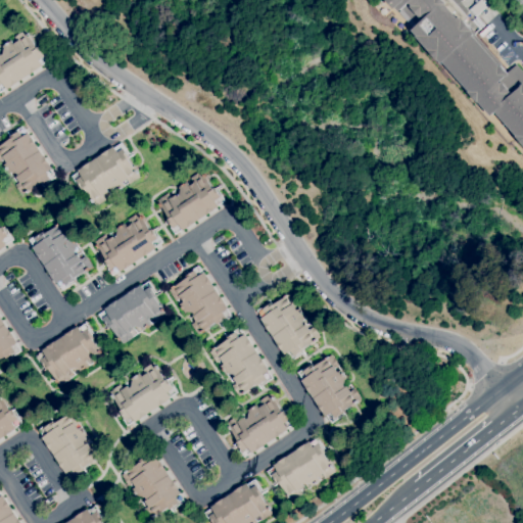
[(516,64),(522,72),(522,146),(517,138),(517,139),(494,113),(490,116),(478,102),(470,93),(469,94),(441,63),(440,64),(436,60),(436,59),(417,37),(417,36),(412,30),(417,26),(402,9),(399,11),(396,8),(395,9),(386,0),(461,0),(460,1),(469,11),(465,14),(467,17),(466,18),(466,19),(464,20),(473,31),(472,31),(474,34),(473,35),(498,64),(500,63),(508,73),(516,64)]
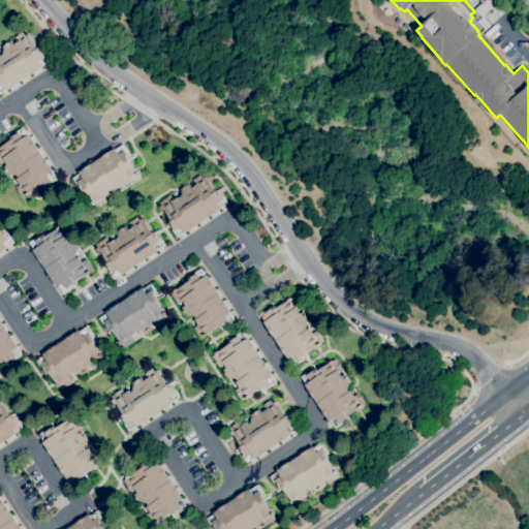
[(0,93),(0,56),(3,54),(3,49),(2,47),(10,40),(13,44),(18,41),(14,37),(26,30),(28,33),(30,36),(37,48),(39,47),(42,52),(43,52),(50,60),(42,65),(43,66),(7,90),(6,89),(0,93)]
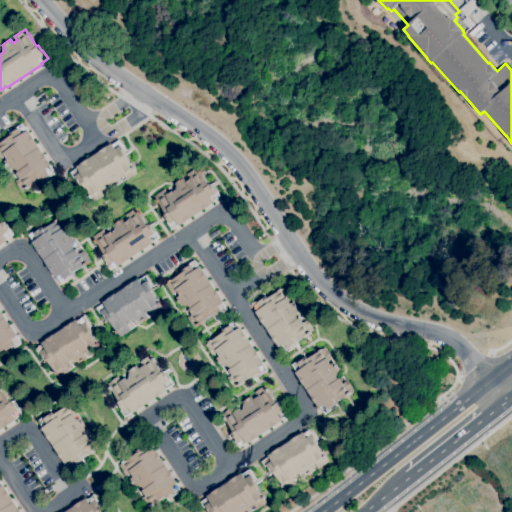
[(21,191),(14,180),(18,178),(15,173),(17,172),(16,169),(11,169),(9,170),(3,162),(6,159),(3,155),(0,156),(0,142),(9,136),(9,135),(17,129),(16,128),(22,124),(26,131),(28,130),(51,165),(50,166),(54,173),(42,181),(42,180),(40,181),(39,180),(32,184),(33,185),(28,188),(28,187),(25,189),(25,188),(21,191)]
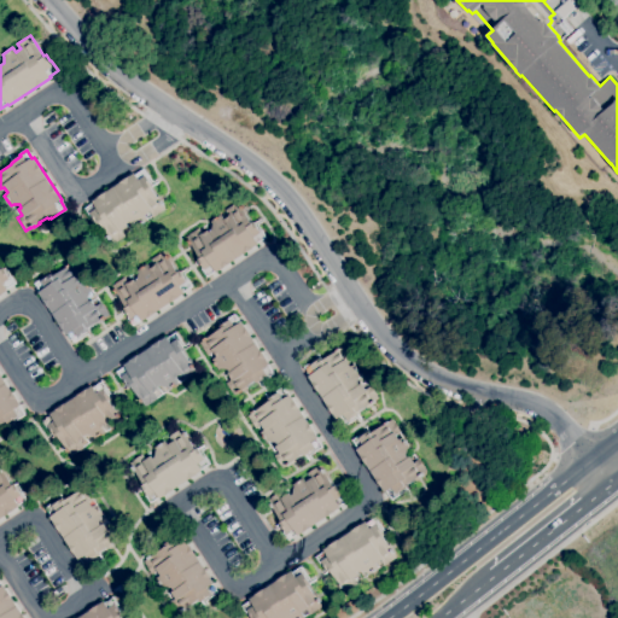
[(114,243),(110,239),(110,240),(108,237),(106,237),(103,232),(105,231),(99,222),(97,223),(91,214),(89,215),(85,208),(93,203),(92,200),(134,173),(135,174),(144,169),(150,178),(147,179),(153,187),(151,188),(157,197),(158,196),(162,200),(161,200),(163,204),(162,205),(164,209),(152,217),(149,213),(144,215),(147,220),(136,226),(134,223),(129,222),(126,223),(128,226),(122,231),(126,235),(114,243)]
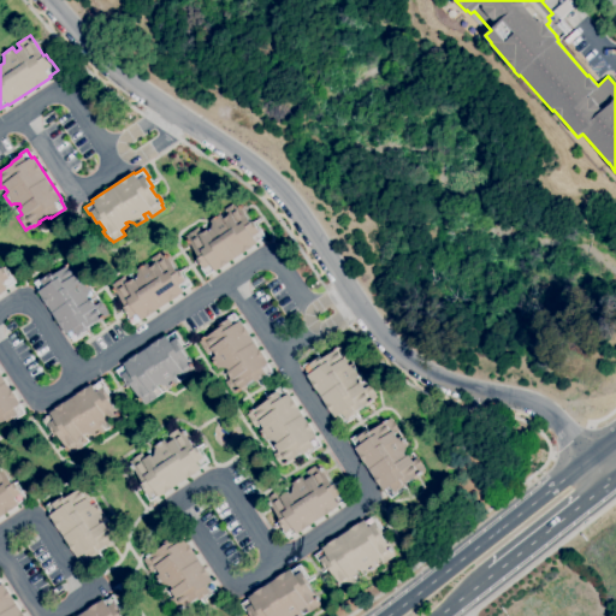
[(206,276),(201,268),(202,267),(196,258),(199,256),(193,248),(191,249),(188,244),(189,243),(187,241),(188,240),(185,236),(188,234),(197,226),(201,232),(202,232),(207,230),(208,231),(212,229),(207,221),(220,213),(224,218),(229,215),(224,209),(237,201),(240,206),(241,205),(242,207),(243,207),(247,212),(244,213),(250,221),(253,220),(258,227),(259,226),(265,236),(256,241),(258,243),(215,271),(214,270),(206,276)]
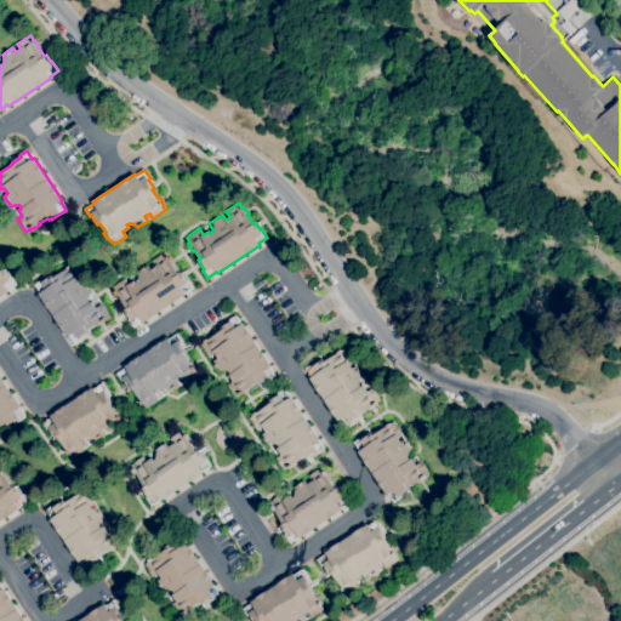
[(134,326),(129,319),(130,319),(124,309),(126,308),(120,300),(119,300),(114,294),(115,294),(114,291),(115,291),(113,286),(115,285),(115,284),(125,278),(129,284),(134,280),(135,283),(138,280),(138,274),(137,272),(148,265),(151,269),(155,267),(152,260),(161,254),(164,252),(167,256),(170,258),(170,257),(175,263),(172,265),(178,273),(181,272),(187,280),(188,280),(193,288),(184,292),(186,295),(143,323),(142,322),(134,326)]
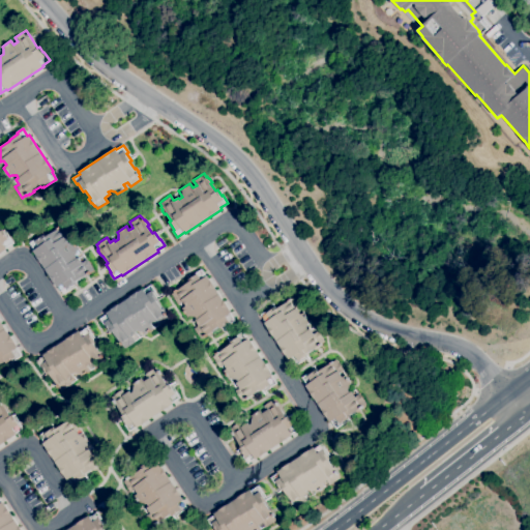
[(63,294),(59,286),(57,287),(33,251),(34,249),(29,242),(35,238),(36,240),(45,235),(46,236),(57,229),(60,227),(64,225),(71,235),(66,239),(68,243),(72,240),(79,248),(74,253),(77,258),(78,257),(81,262),(82,261),(82,262),(87,259),(92,266),(91,266),(93,269),(90,272),(88,274),(88,275),(84,278),(83,276),(76,282),(76,283),(68,288),(69,290),(63,294)]
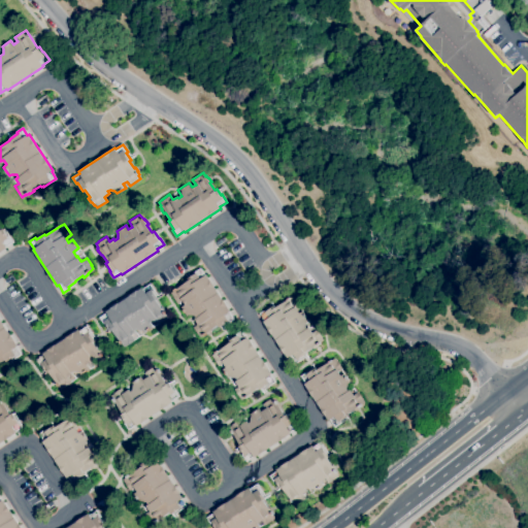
[(0,228),(1,230),(2,228),(6,234),(7,234),(13,242),(6,246),(7,248),(0,252),(0,228)]
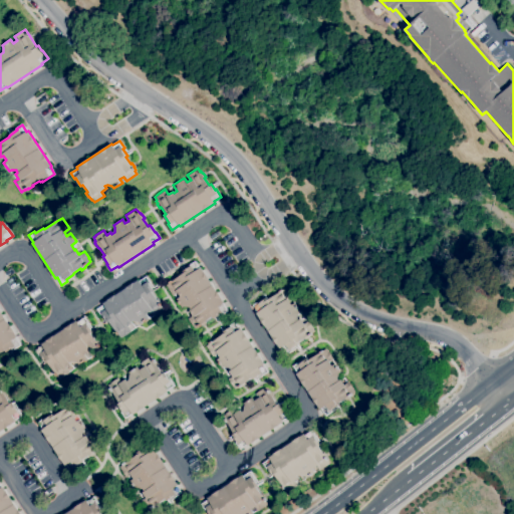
[(194,328),(188,318),(192,315),(191,315),(192,314),(189,310),(191,309),(189,307),(184,306),(182,307),(176,299),(180,296),(178,292),(173,295),(166,285),(170,283),(169,282),(172,280),(172,281),(183,273),(182,272),(190,267),(189,265),(195,261),(199,268),(201,267),(224,303),(223,304),(227,310),(221,314),(220,313),(213,318),(212,317),(201,324),(201,325),(199,327),(198,326),(194,328)]
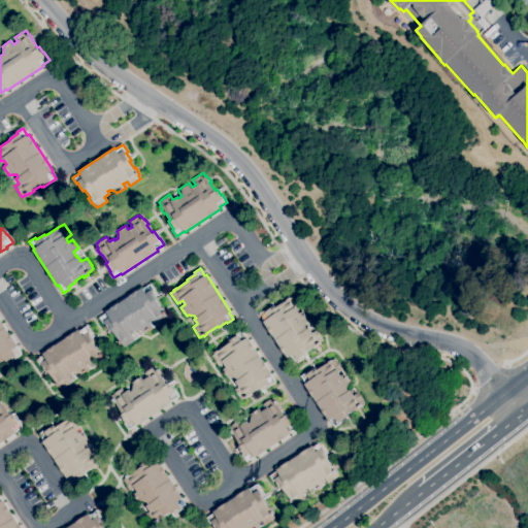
[(124,348),(121,343),(121,344),(119,341),(118,341),(114,338),(117,337),(111,329),(110,330),(104,321),(109,318),(105,311),(142,287),(142,289),(150,284),(155,291),(154,292),(158,299),(157,300),(164,311),(166,314),(166,315),(168,319),(158,325),(155,321),(154,322),(153,321),(150,323),(153,327),(143,333),(142,330),(137,329),(135,331),(135,332),(131,335),(132,336),(131,336),(134,340),(124,348)]
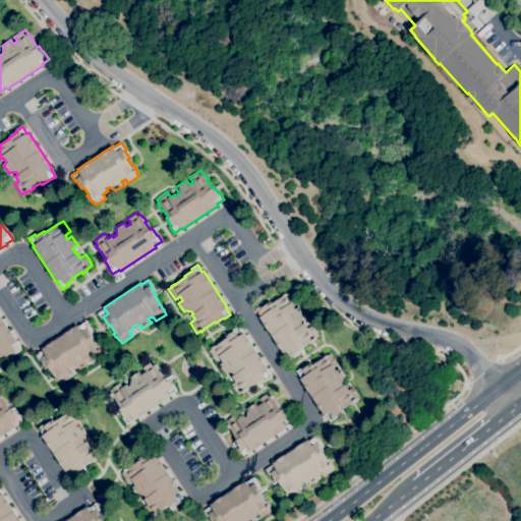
[(290,359),(285,352),(283,353),(259,317),(261,316),(256,309),(263,305),(264,306),(271,301),(273,303),(284,295),(283,295),(286,293),(286,294),(290,291),(297,302),(293,305),(295,309),(299,306),(304,315),(299,320),(302,325),(304,323),(307,328),(312,325),(317,333),(316,333),(319,336),(315,338),(316,339),(313,340),(314,341),(309,344),(308,343),(301,347),(302,349),(294,354),(295,355),(290,359)]
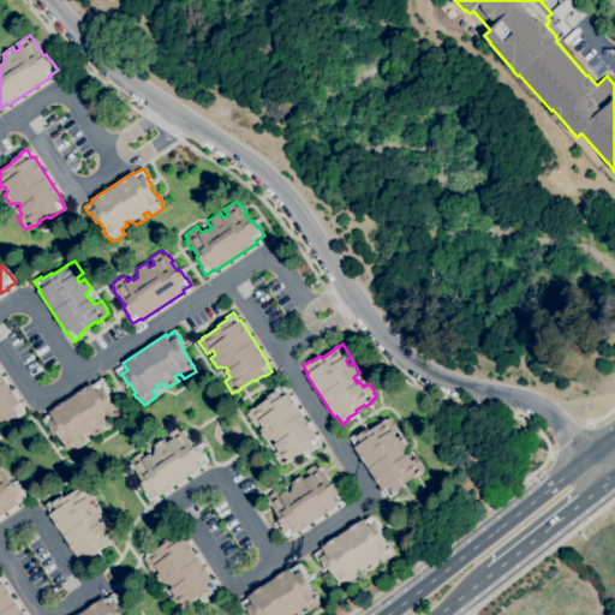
[(0,371),(21,402),(19,404),(24,412),(18,417),(17,416),(7,422),(6,419),(0,423),(0,371)]
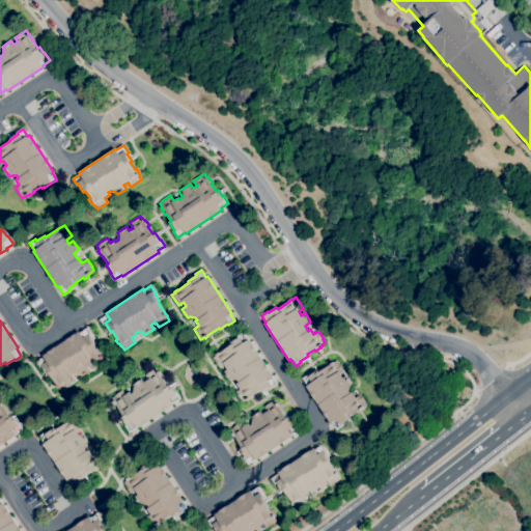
[(60,391),(58,388),(57,388),(56,386),(55,386),(52,382),(54,382),(49,373),(47,374),(42,367),(40,368),(36,361),(44,357),(43,356),(79,331),(80,333),(87,328),(91,335),(90,335),(95,342),(93,344),(101,356),(102,355),(104,358),(103,359),(105,362),(94,369),(91,364),(91,365),(90,364),(87,366),(90,371),(81,376),(80,375),(74,373),(72,375),(73,375),(68,379),(68,380),(67,381),(71,385),(60,391)]
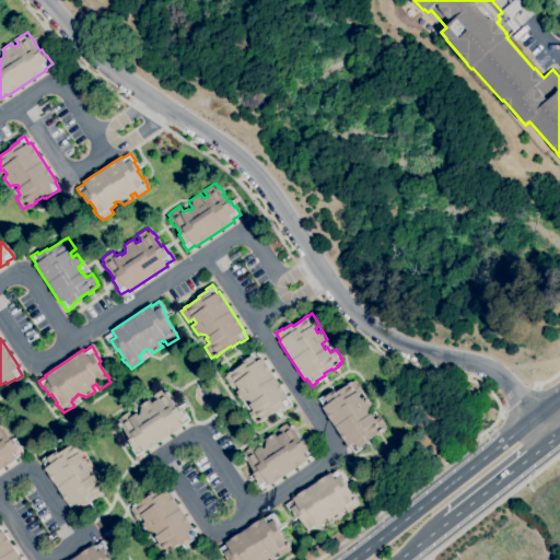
[(255,423),(247,412),(252,409),(249,405),(252,404),(249,400),(243,399),(242,400),(235,392),(240,389),(236,385),(232,388),(224,376),(228,374),(228,373),(231,371),(231,372),(243,364),(242,362),(251,357),(249,354),(256,351),(260,359),(263,358),(288,396),(287,397),(291,405),(286,409),(283,407),(275,412),(275,411),(263,419),(263,420),(259,422),(259,421),(255,423)]
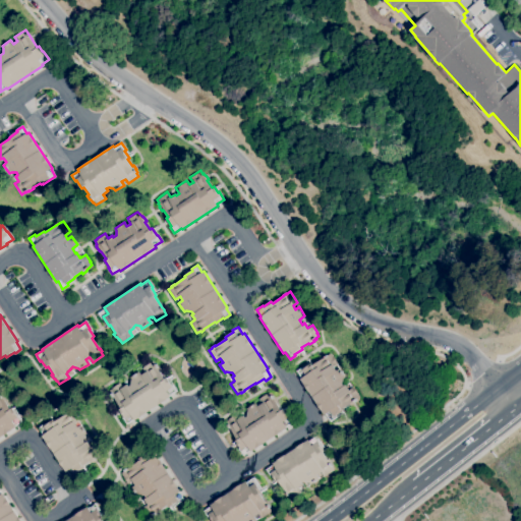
[(330,420),(326,414),(324,415),(300,379),(301,378),(297,370),(307,363),(308,365),(311,363),(312,364),(320,360),(319,358),(324,355),(324,356),(327,355),(331,352),(338,363),(334,366),(336,370),(339,368),(345,378),(343,379),(342,384),(343,386),(345,384),(348,389),(352,387),(359,397),(356,399),(356,400),(354,402),(355,402),(350,406),(349,404),(342,409),(343,410),(335,416),(336,417),(330,420)]
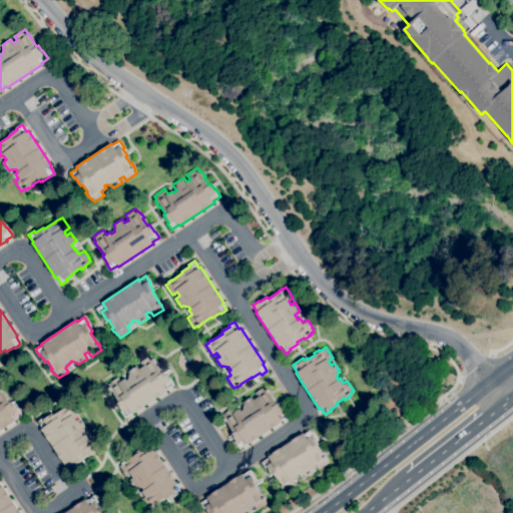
[(125,417),(121,412),(122,411),(117,403),(118,402),(114,395),(113,395),(110,391),(110,390),(109,388),(107,384),(110,382),(117,377),(120,381),(125,378),(126,380),(128,379),(129,373),(128,371),(136,366),(138,369),(143,366),(140,362),(150,356),(152,359),(153,359),(155,361),(156,360),(159,365),(157,366),(161,373),(163,372),(168,380),(170,379),(174,384),(167,389),(168,391),(133,414),(132,413),(125,417)]
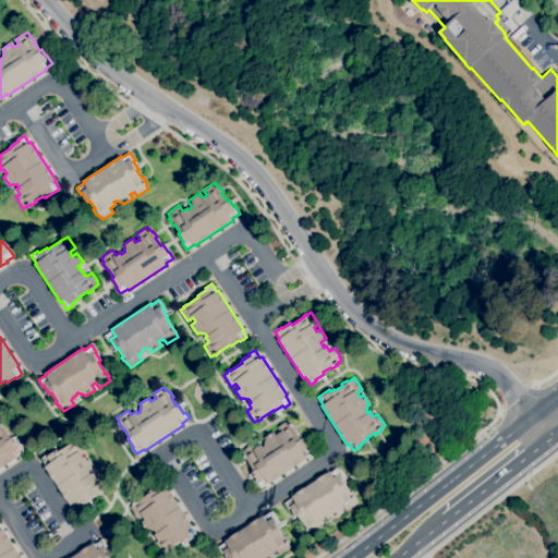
[(261,487),(256,481),(257,480),(252,471),(254,470),(249,462),(247,463),(244,459),(244,458),(243,456),(244,455),(241,451),(252,444),(255,448),(261,445),(262,447),(264,446),(265,440),(263,441),(261,439),(273,431),(276,435),(279,432),(277,427),(288,420),(291,424),(291,423),(293,425),(294,425),(298,431),(295,432),(301,439),(302,437),(308,446),(310,445),(314,451),(306,457),(307,458),(269,484),(268,482),(261,487)]
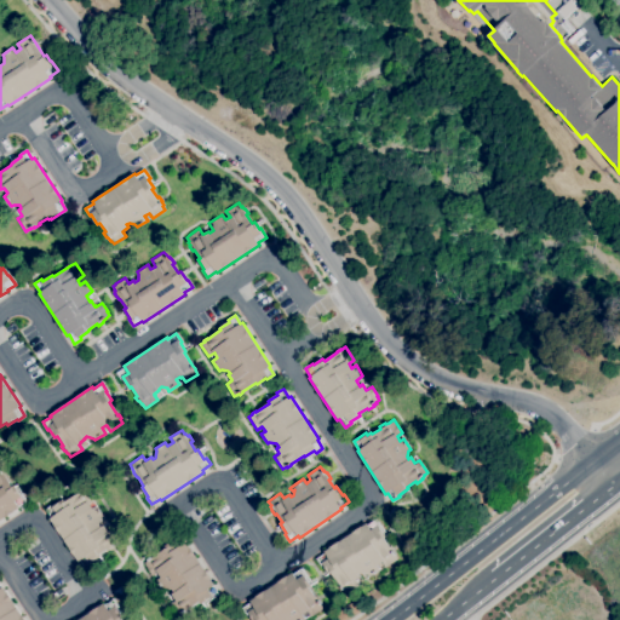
[(0,469),(12,487),(15,486),(21,494),(22,493),(27,500),(18,506),(19,507),(0,520),(0,469)]
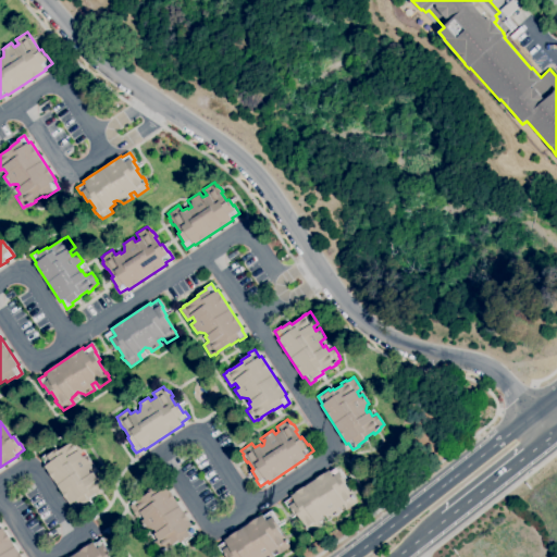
[(77,510),(72,503),(71,504),(45,466),(47,465),(41,457),(48,453),(49,454),(58,448),(59,450),(71,443),(71,442),(73,440),(74,441),(77,437),(85,449),(81,453),(83,457),(87,455),(94,463),(91,466),(89,471),(91,473),(94,471),(97,477),(101,473),(109,485),(104,489),(102,491),(98,494),(98,493),(90,498),(91,499),(83,505),(84,506),(77,510)]
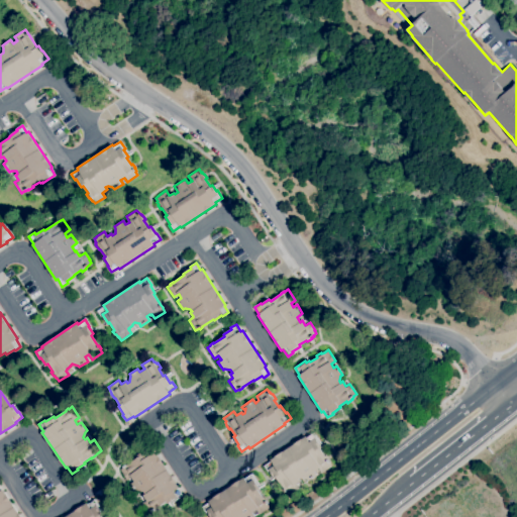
[(288,495),(286,492),(285,492),(283,490),(284,489),(276,478),(275,479),(269,471),(268,472),(265,466),(271,461),(270,459),(305,435),(307,437),(313,432),(317,438),(316,439),(321,447),(320,448),(324,455),(325,454),(328,458),(327,459),(329,462),(331,467),(321,473),(318,469),(314,472),(316,476),(308,481),(304,476),(299,479),(300,481),(296,484),(298,489),(288,495)]
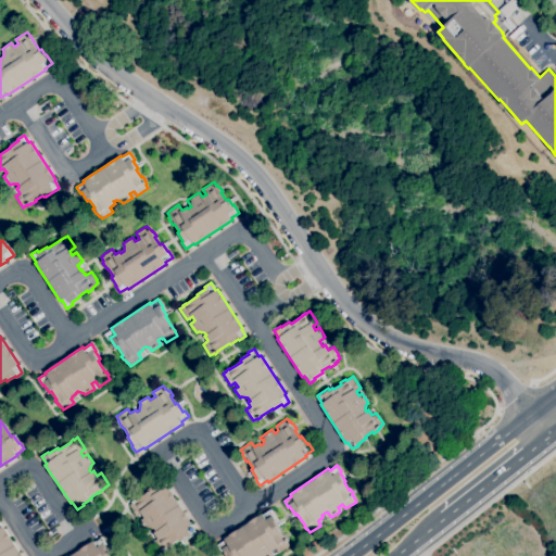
[(160,552),(152,541),(156,538),(153,532),(155,531),(154,529),(149,529),(149,528),(147,529),(140,520),(144,518),(141,514),(136,517),(128,505),(133,502),(136,500),(136,501),(148,492),(147,491),(155,485),(154,483),(161,479),(166,487),(167,487),(192,525),(191,526),(196,533),(189,538),(188,535),(179,541),(178,540),(167,547),(167,548),(164,551),(164,550),(160,552)]
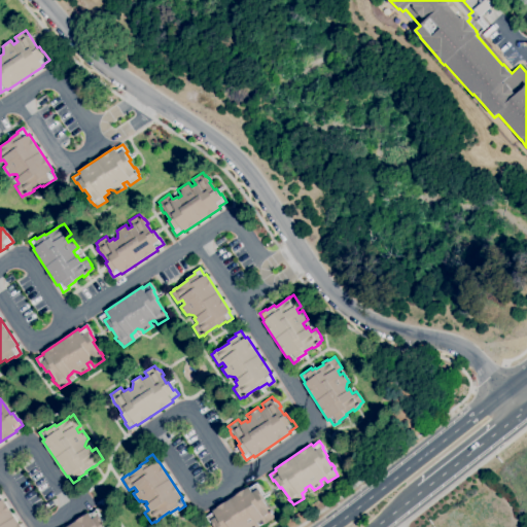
[(214,526),(211,522),(210,522),(206,517),(213,512),(212,511),(248,486),(249,488),(256,483),(261,490),(260,491),(265,498),(262,499),(271,511),(273,513),(272,514),(274,517),(264,524),(261,520),(256,523),(258,526),(256,526),(214,526)]
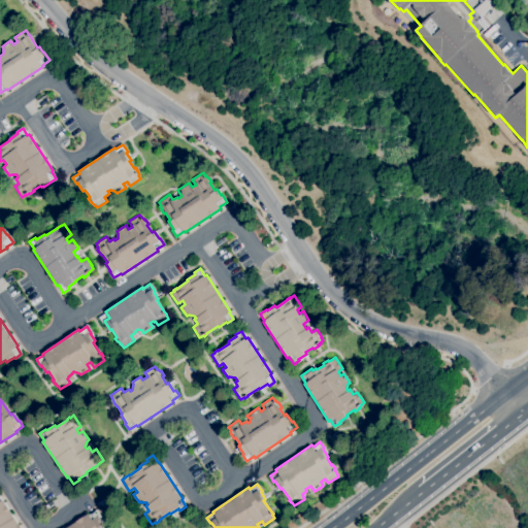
[(0,527),(0,498),(1,500),(2,499),(21,527),(0,527)]
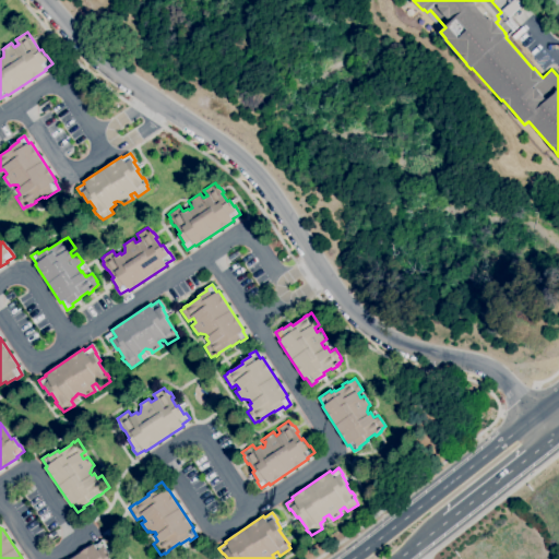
[(70,558),(94,544),(95,545),(103,540),(107,547),(106,547),(111,556),(109,557),(110,558),(70,558)]
